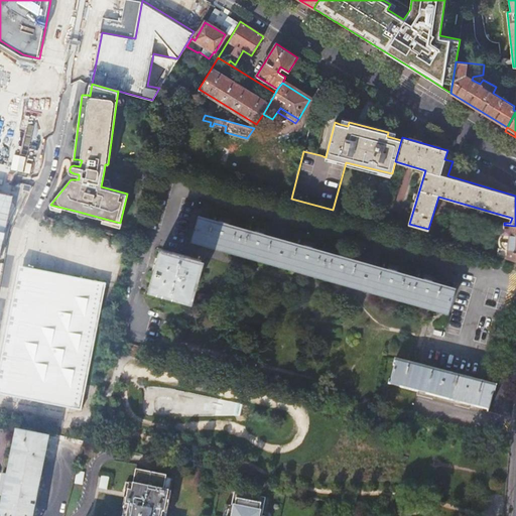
[(14,168),(25,169),(25,155),(14,155),(14,168)]
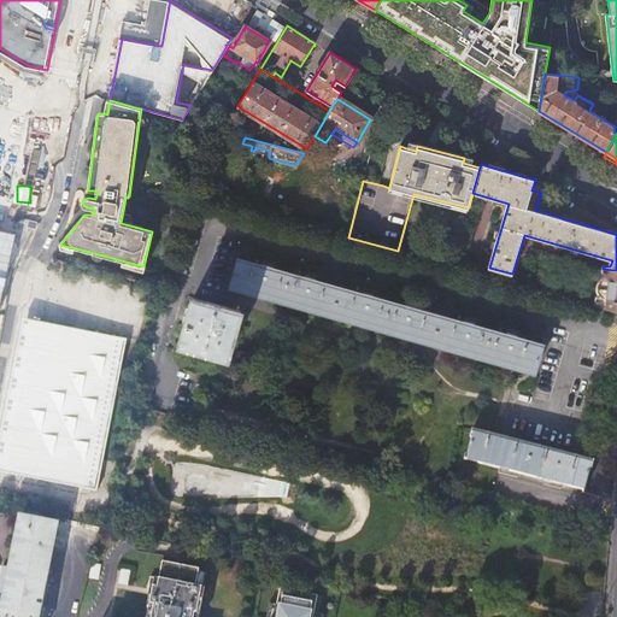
[(0,311),(1,311),(17,230),(0,225),(0,311)]
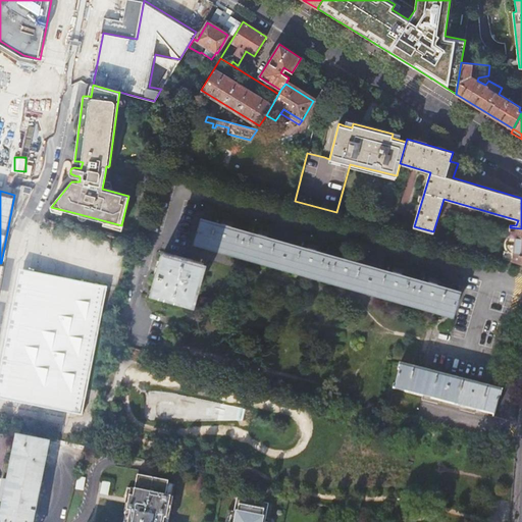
[(390,196),(387,208),(396,210),(400,198),(390,196)]
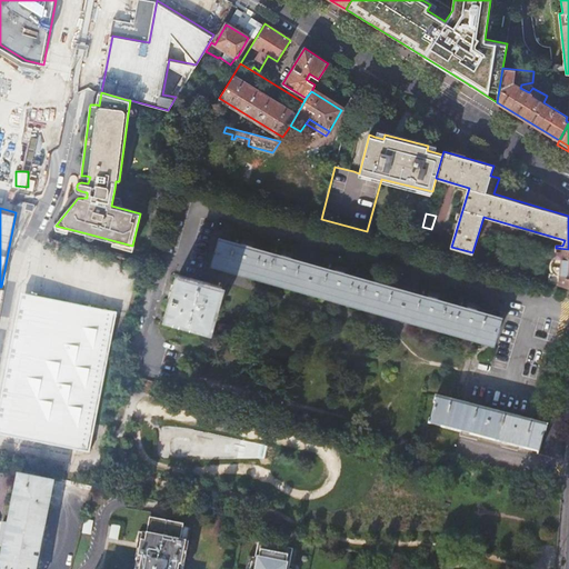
[(242,245),(218,238),(218,239),(220,240),(213,262),(493,341),(500,318),(477,311),(478,306),(469,302),(467,308),(438,300),(439,295),(429,292),(428,297),(383,285),(385,279),(376,277),(375,282),(345,273),(346,268),(336,266),(335,271),(290,259),(292,253),(282,250),(281,256),(251,248),(253,242),(243,240),(242,245)]
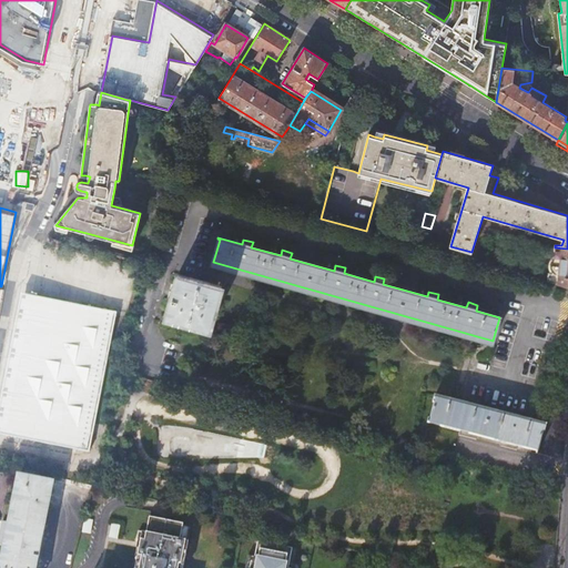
[(548,282),(567,286),(567,249),(555,247),(554,259),(553,274),(550,274),(548,274),(548,282)]
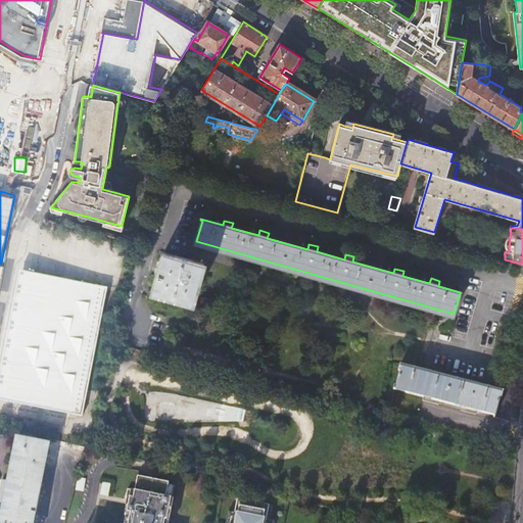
[(204,264),(164,252),(153,291),(194,301),(204,264)]
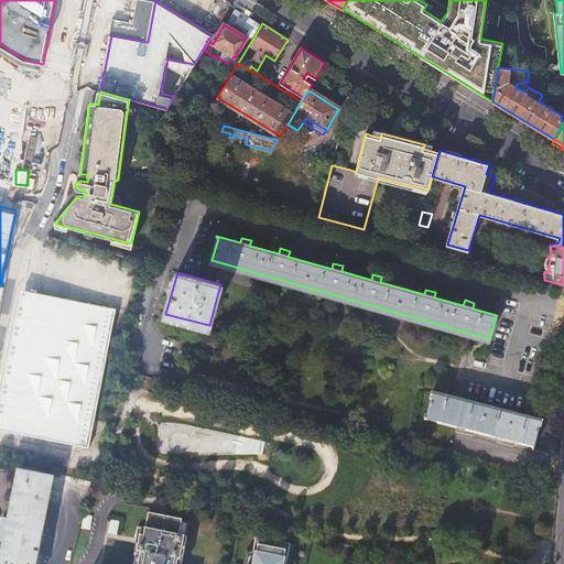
[(105,362),(115,311),(21,293),(0,402),(0,430),(88,447),(94,420),(105,362)]
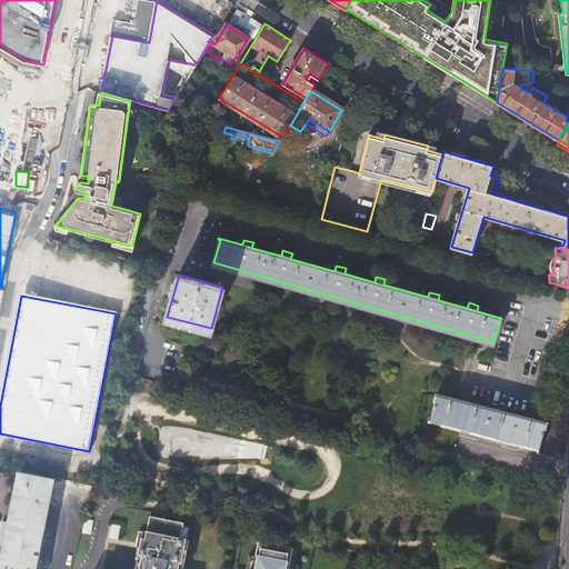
[(538,452),(539,456),(546,428),(522,420),(522,418),(513,416),(512,419),(470,408),(471,405),(460,402),(459,405),(437,399),(429,423),(461,431),(538,452)]
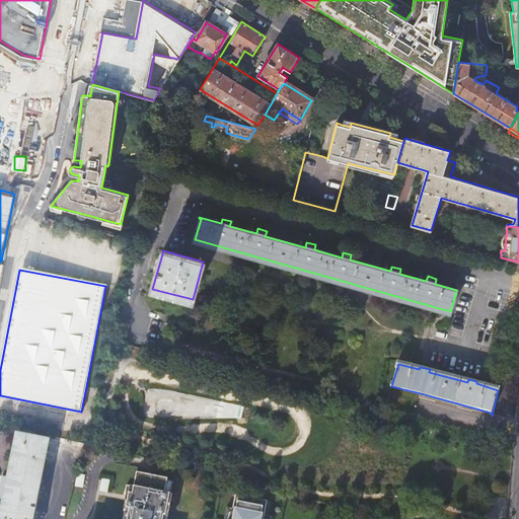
[(10,477),(6,499),(1,518),(31,518),(48,441),(18,435),(10,477)]
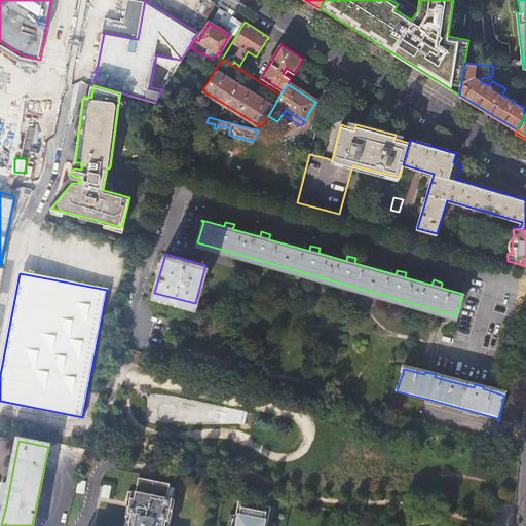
[(171,485),(139,478),(136,492),(128,491),(127,498),(130,499),(141,501),(140,508),(129,505),(127,514),(132,515),(128,525),(165,525),(166,522),(168,523),(174,500),(167,498),(170,487),(171,485)]
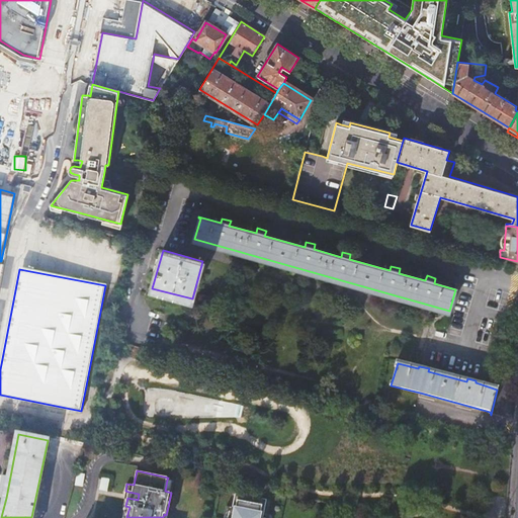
[(85,472),(78,471),(76,483),(83,485),(85,472)]
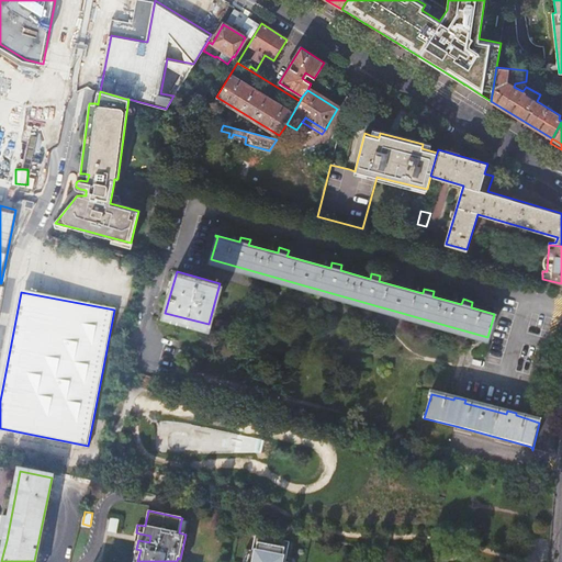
[(0,530),(0,538),(7,540),(11,517),(3,515),(0,530)]
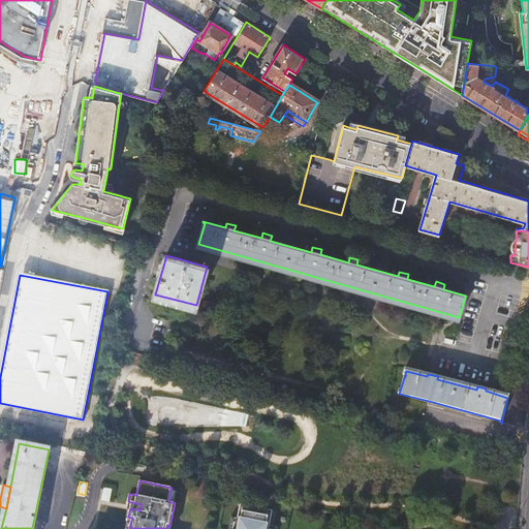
[(115,490),(107,489),(105,500),(113,501),(115,490)]
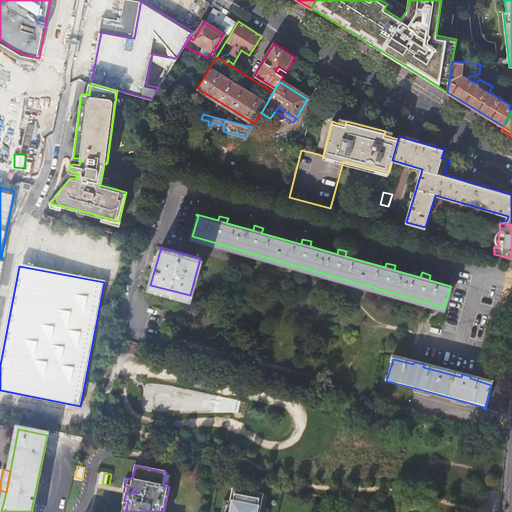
[(171,475),(165,474),(163,485),(169,487),(171,475)]
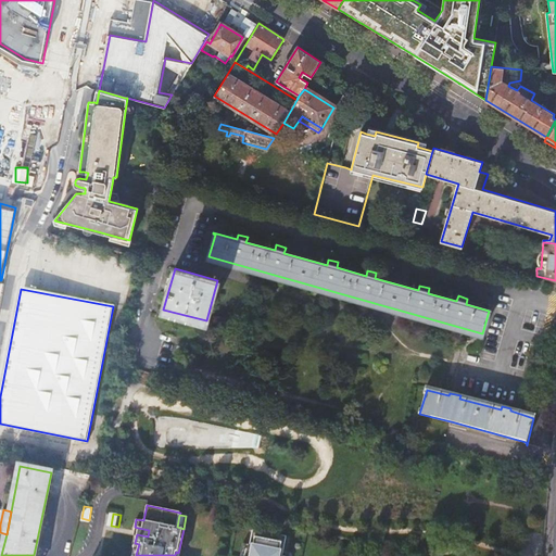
[(149,530),(138,528),(137,534),(148,536),(149,530)]
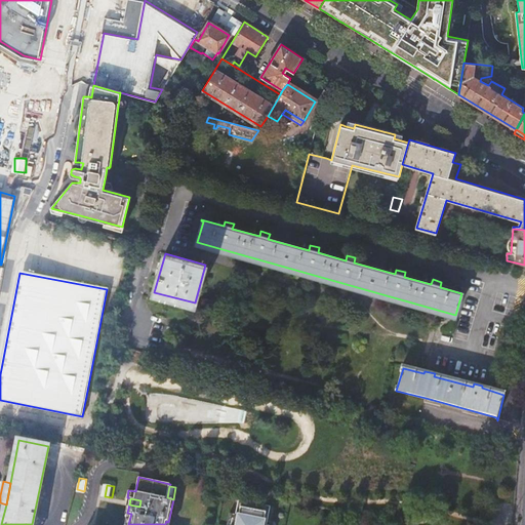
[(270,507),(238,499),(235,514),(234,519),(232,518),(230,524),(267,524),(266,524),(267,521),(270,507)]
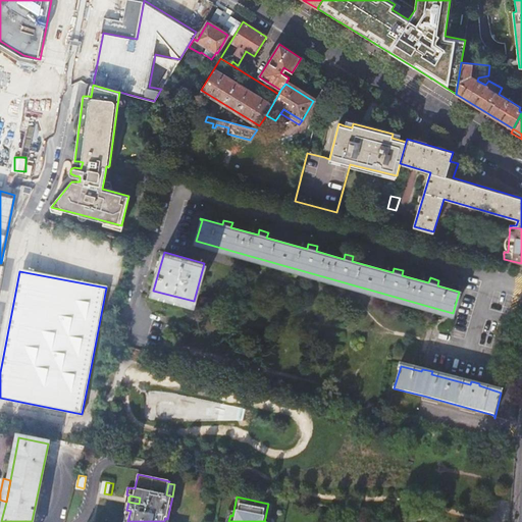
[(232,516),(233,511),(227,510),(224,521),(228,521),(230,515),(232,516)]
